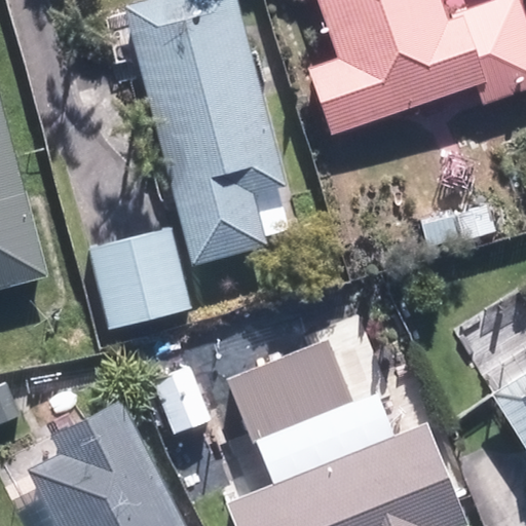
[(149,0),(124,6),(190,262),(264,243),(252,193),(284,184),(235,0),(149,0)]
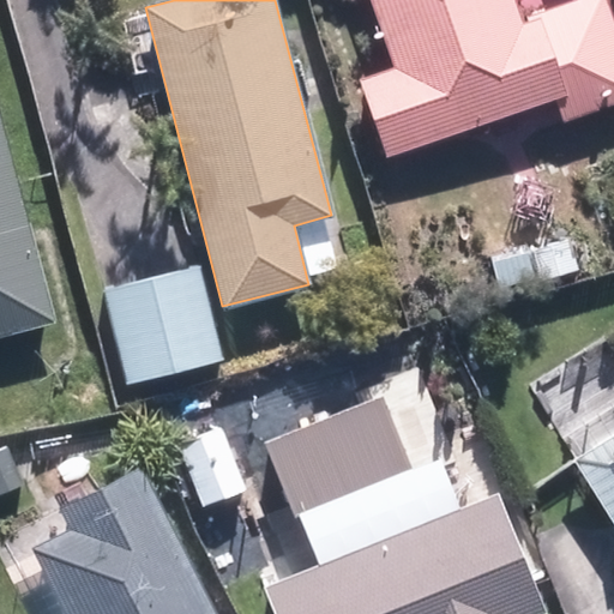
[(613,26),(605,0),(573,0),(519,19),(512,0),(368,0),(393,68),(357,82),(385,157),(551,100),(559,124),(613,103),(613,26)]
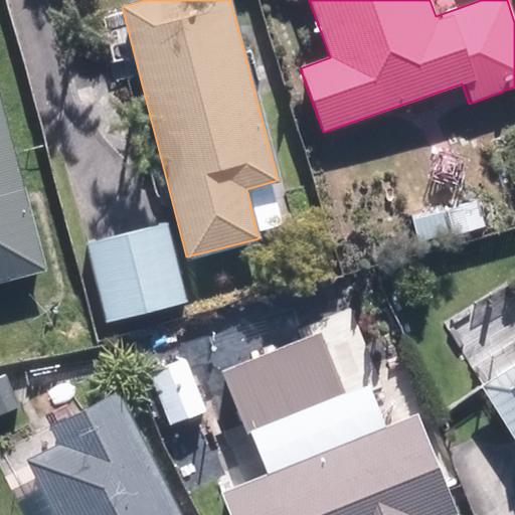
[(0,283),(46,270),(0,107),(0,283)]
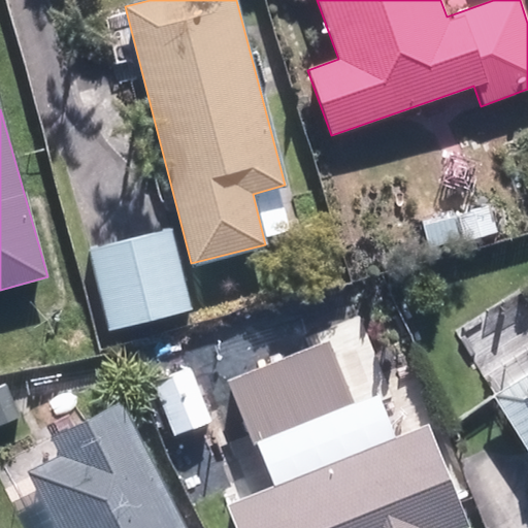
[(170,232),(90,249),(105,326),(186,309),(170,232)]
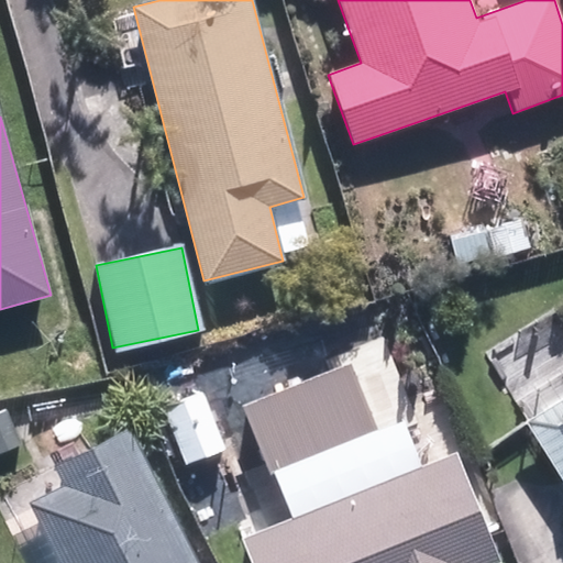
[(375,429),(349,363),(241,407),(268,472),(274,470),(375,429)]
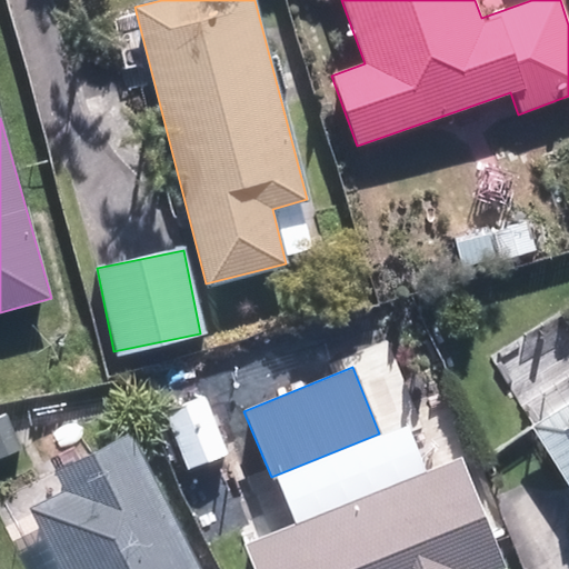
[(206,396),(166,411),(188,470),(229,455),(206,396)]
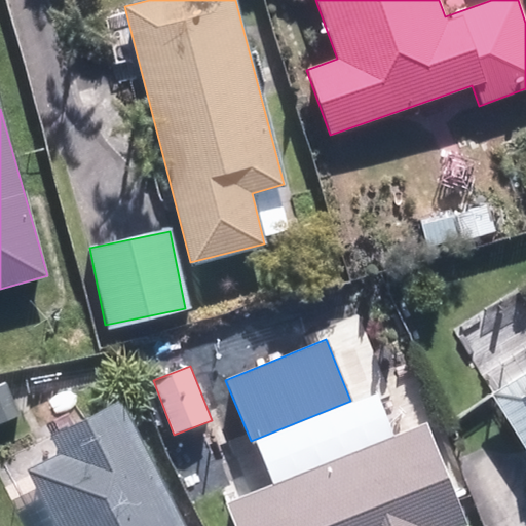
[(525,371),(489,395),(525,452),(525,371)]
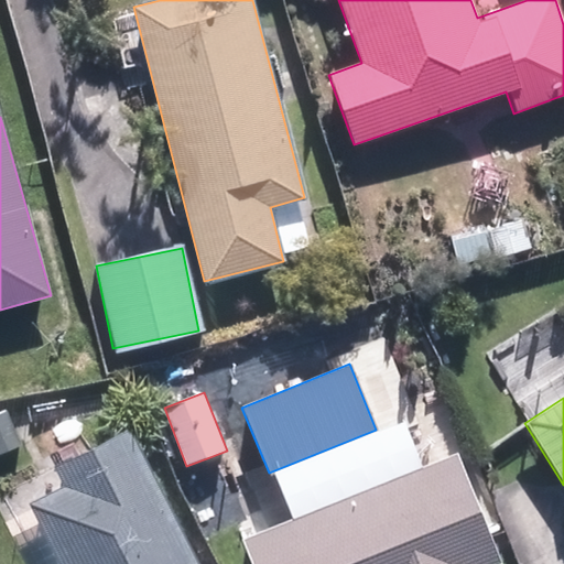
[(7,411),(0,413),(0,454),(21,446),(7,411)]
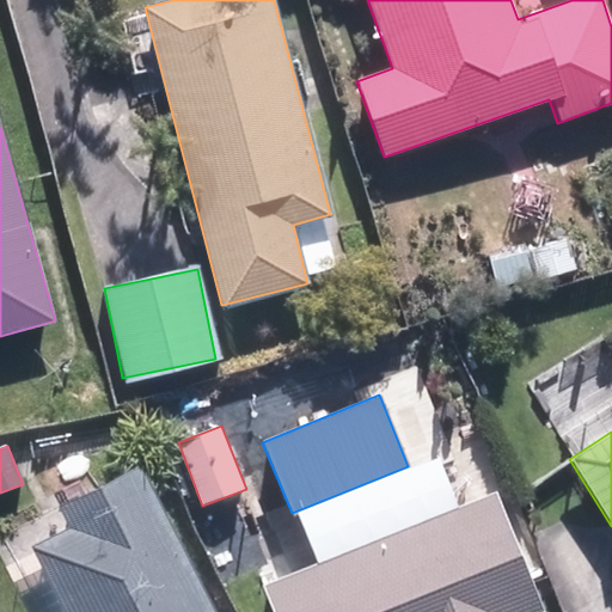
[(543,611),(544,611),(495,493),(459,507),(438,454),(408,466),(298,510),(319,564),(263,587),(273,611),(543,611)]
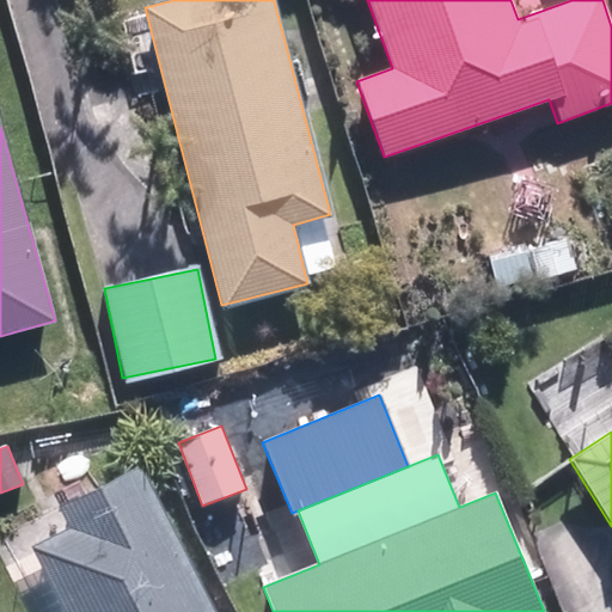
[(214,611),(140,464),(55,506),(66,527),(32,543),(67,611),(214,611)]
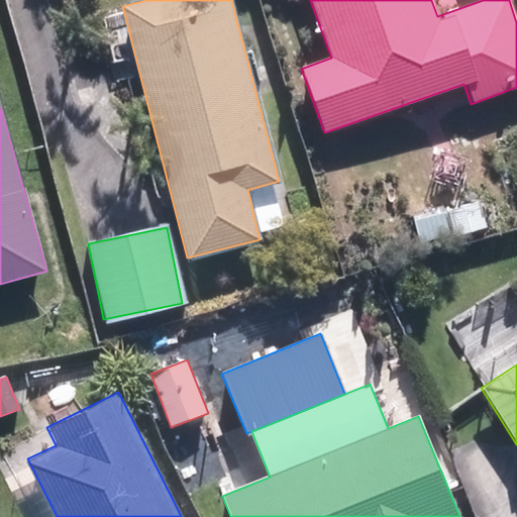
All buildings are outlined.
